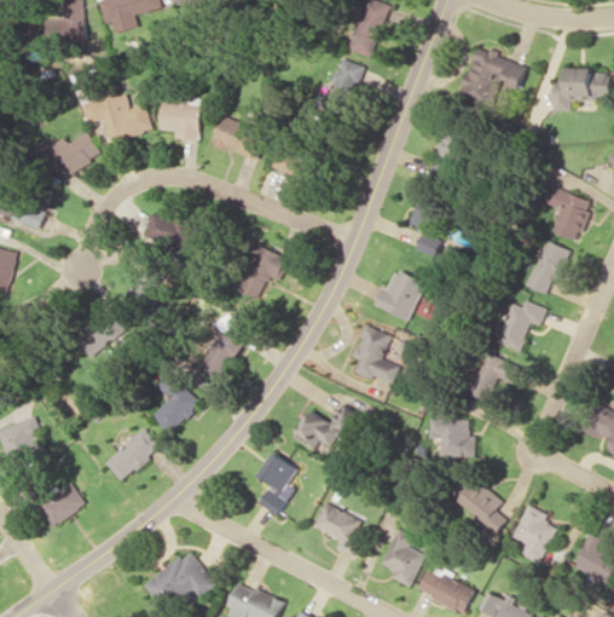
[(98,0),(109,35),(137,28),(134,15),(161,9),(158,0),(98,0)]
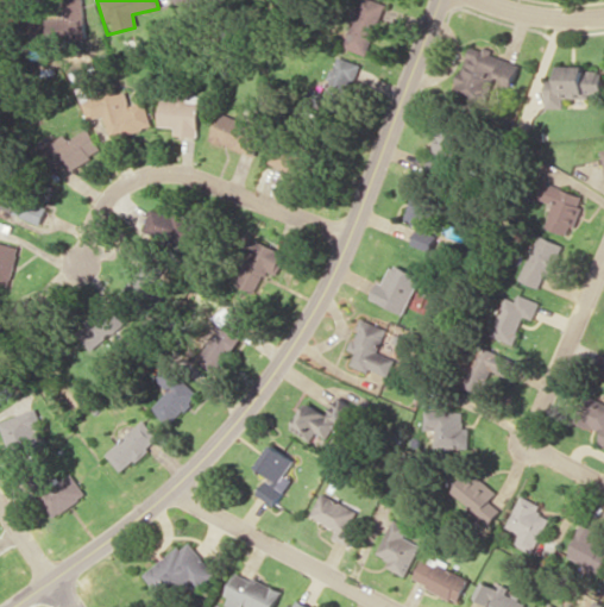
[(381,4),(366,0),(354,0),(343,51),(367,57),(381,4)]
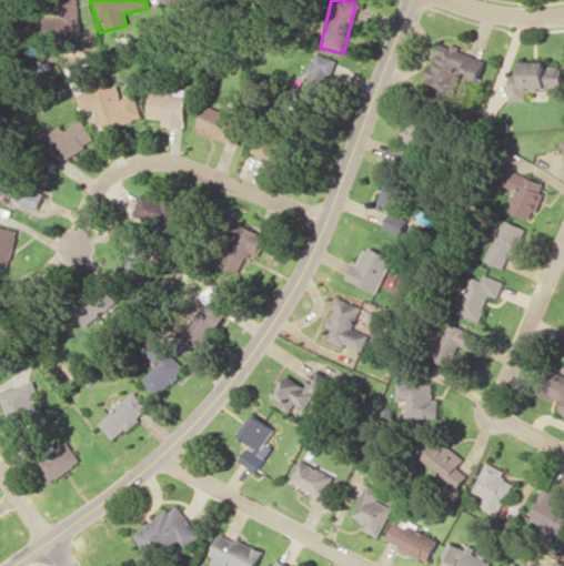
[(59,22),(51,22),(51,39),(77,38),(76,2),(58,3),(59,22)]
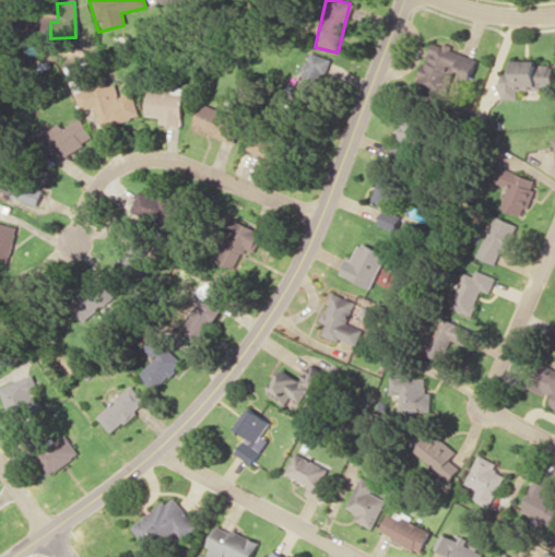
[(415,84),(440,93),(447,73),(469,81),(476,60),(428,44),(415,84)]
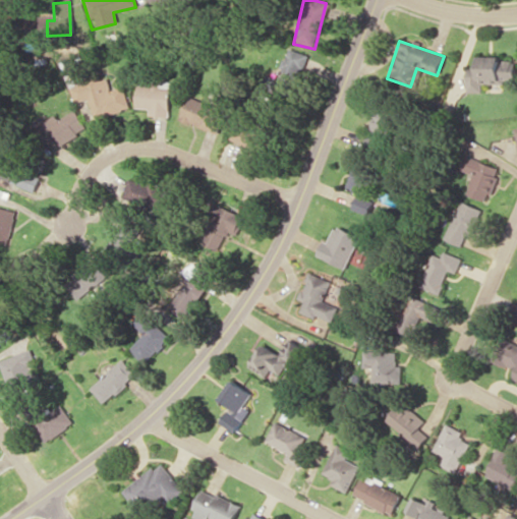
[(263,75),(257,87),(289,99),(305,56),(287,50),(276,80),(263,75)]
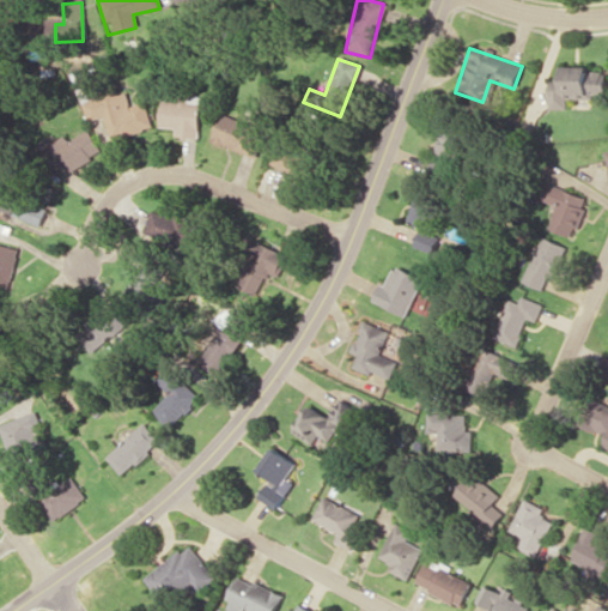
[(547,82),(547,110),(565,110),(566,100),(593,101),(593,96),(603,96),(605,70),(560,68),(560,82),(547,82)]
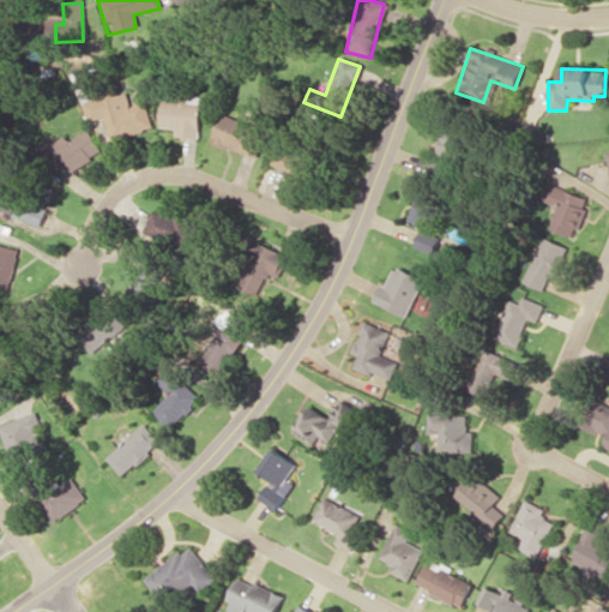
[(142,103),(127,108),(124,94),(114,97),(112,93),(79,103),(85,124),(102,119),(109,143),(150,129),(142,103)]
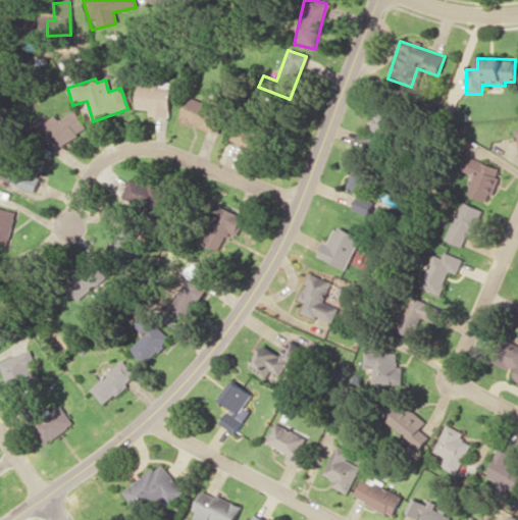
[(134,110),(148,110),(147,117),(167,118),(169,86),(135,84),(134,110)]
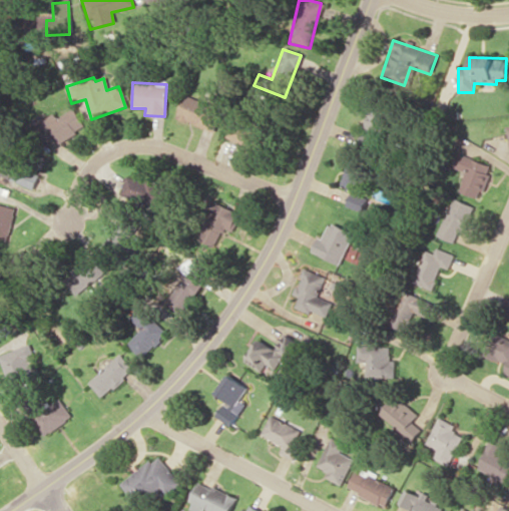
[(207,105),(182,96),(174,118),(214,133),(227,99),(211,93),(207,105)]
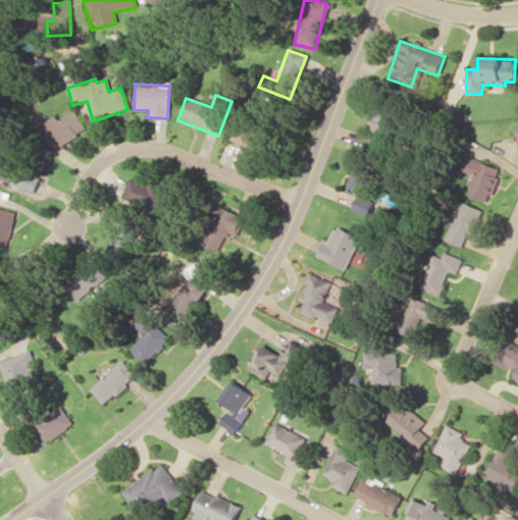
[(84,132),(72,111),(54,120),(52,116),(37,124),(51,150),(84,132)]
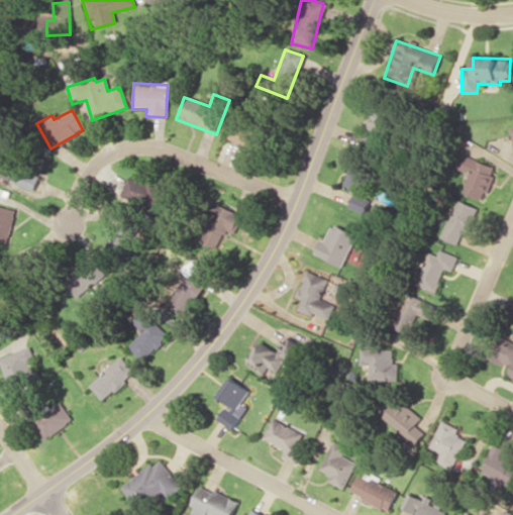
[(367,133),(390,133),(390,114),(366,115),(367,133)]
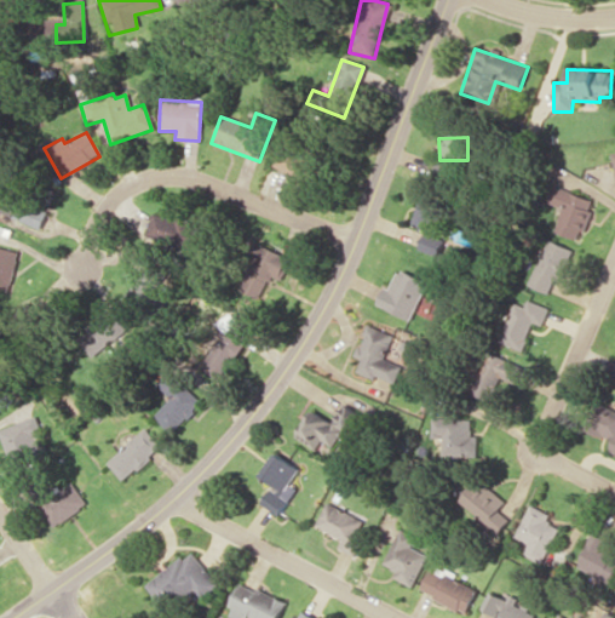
[(271,170),(295,177),(302,158),(276,150),(271,170)]
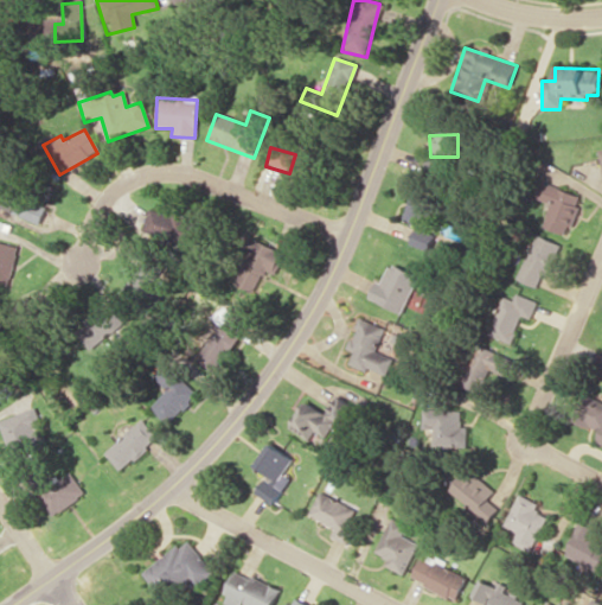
[(577,196),(539,184),(535,201),(548,205),(539,228),(565,236),(575,208),(574,207),(577,196)]
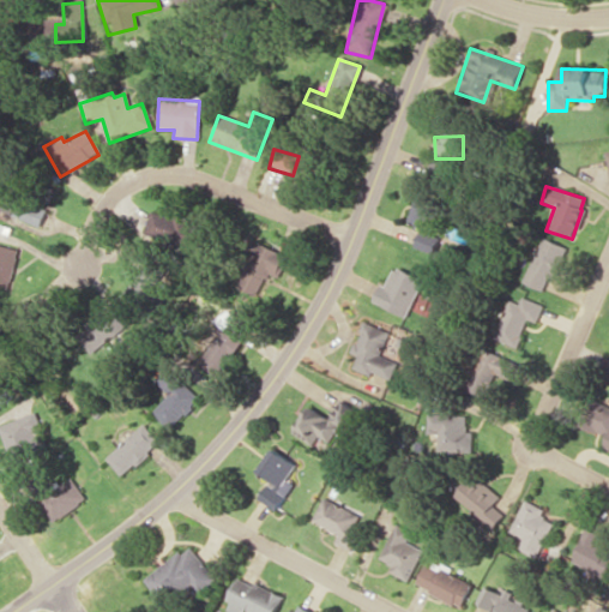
[(428,235),(440,205),(414,196),(404,222),(418,228),(410,249),(432,256),(438,239),(428,235)]
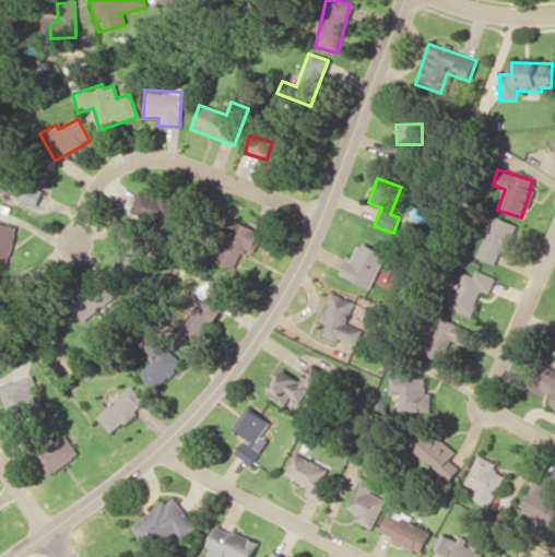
[(40,192),(15,181),(9,197),(34,208),(40,192)]
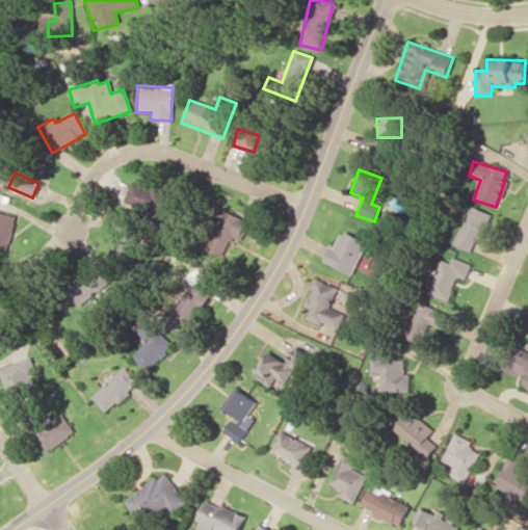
[(123,205),(167,216),(173,193),(129,183),(123,205)]
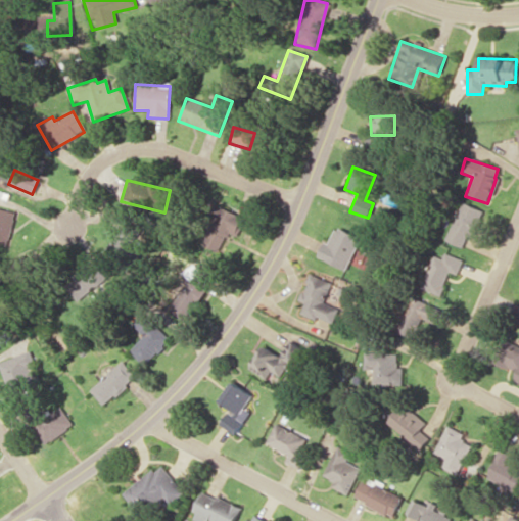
[(482,210),(458,203),(445,243),(462,248),(466,236),(473,238),(482,210)]
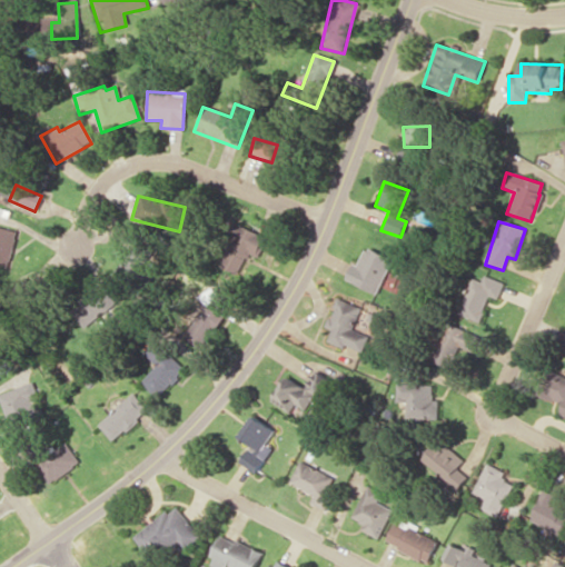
[(266,239),(231,222),(221,244),(230,248),(220,267),(238,276),(248,255),(256,259),(266,239)]
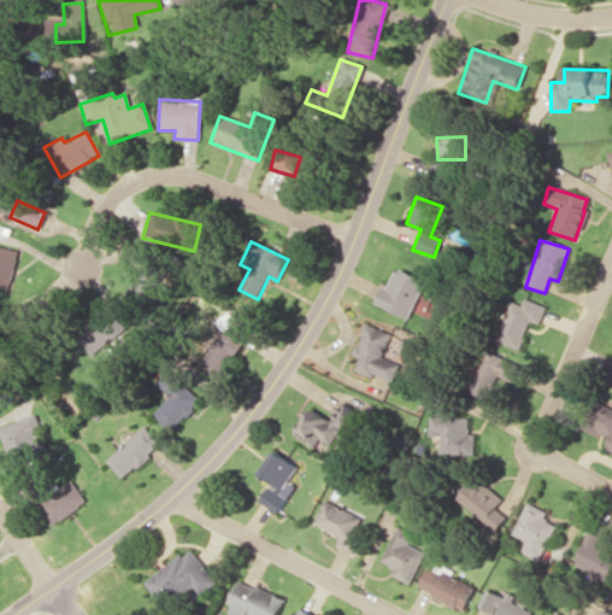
[(0,291),(5,292),(15,252),(0,250),(0,291)]
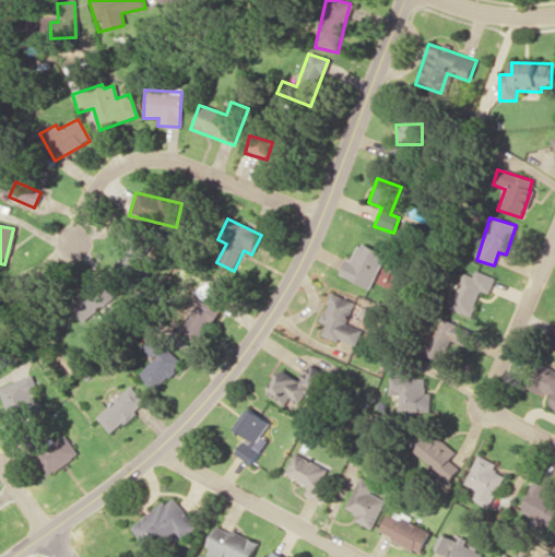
[(335,275),(367,291),(384,257),(356,244),(347,261),(343,260),(335,275)]
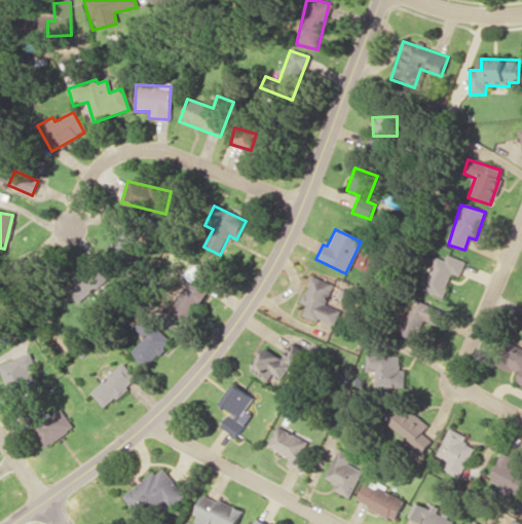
[(115,263),(133,251),(120,235),(104,248),(115,263)]
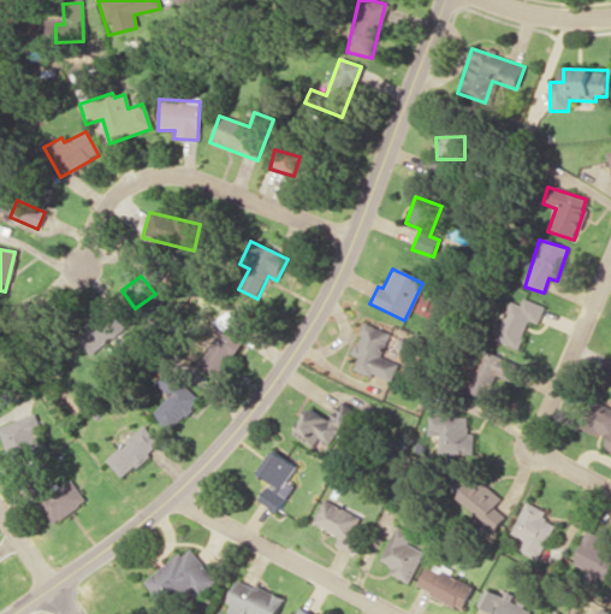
[(517,350),(528,322),(537,325),(544,307),(522,299),(520,306),(510,302),(494,341),(517,350)]
